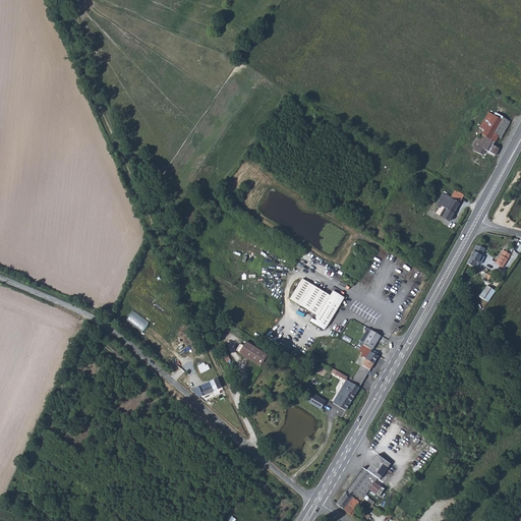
[(509,119),(493,110),(490,115),(500,120),(494,130),(498,132),(500,133),(509,119)]
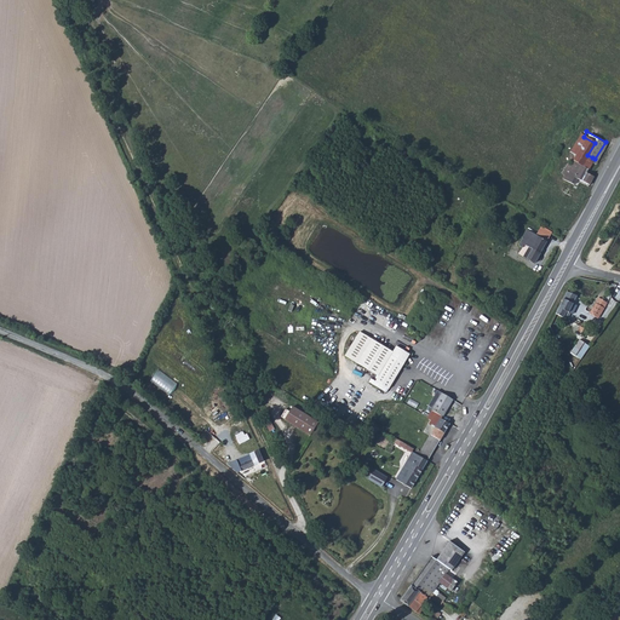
[(584,137),(578,133),(569,149),(574,153),(570,160),(585,168),(592,158),(587,155),(595,143),(584,137)]
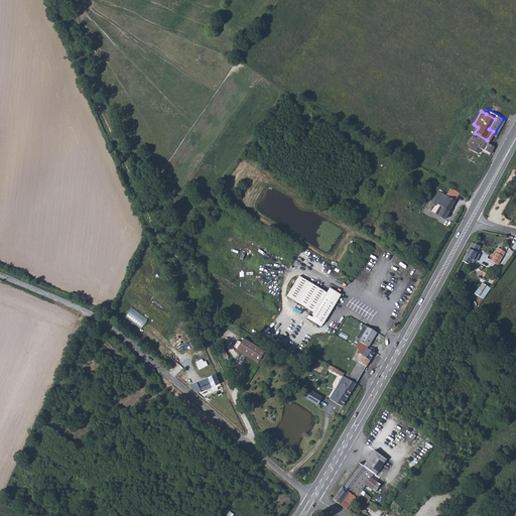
[(487,140),(475,133),(472,131),(466,141),(470,143),(468,145),(478,150),(481,145),(490,151),(494,144),(487,140)]
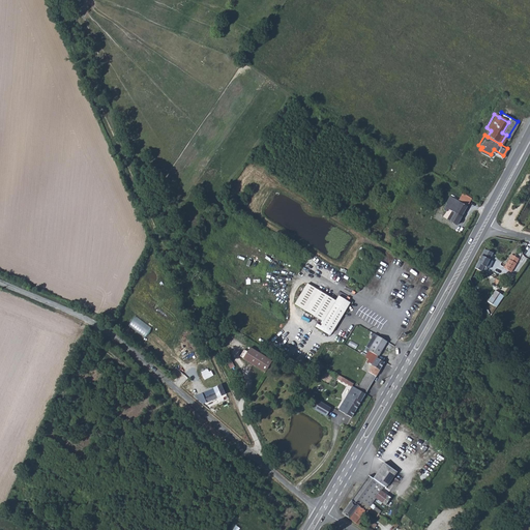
[(463,193),(459,200),(455,198),(450,205),(447,203),(444,208),(448,210),(449,208),(455,212),(451,219),(458,224),(473,199),(463,193)]
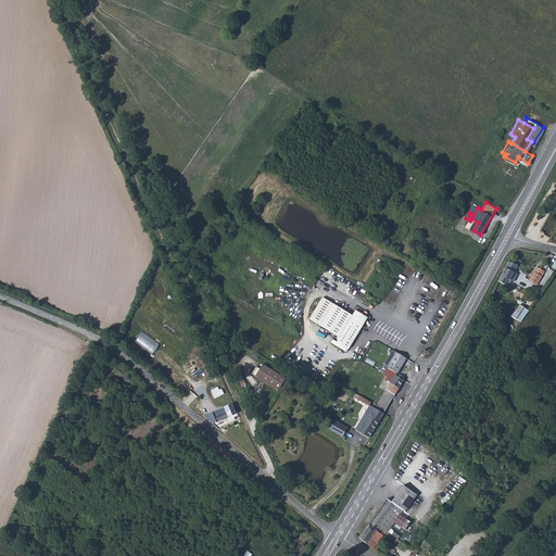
[(472,215),(478,207),(474,204),(468,212),(469,213),(472,215)]
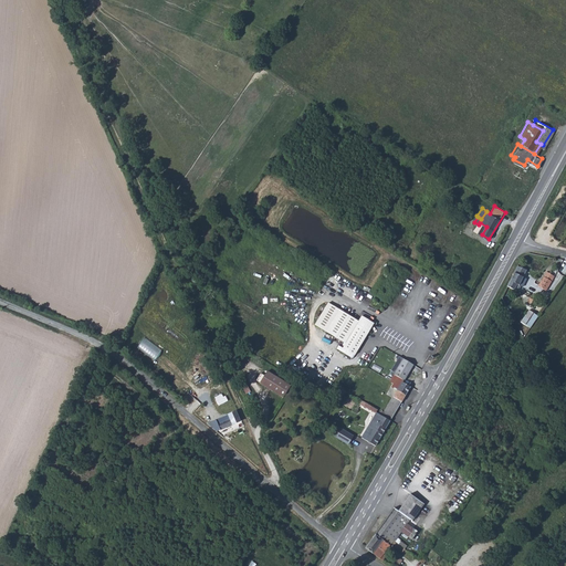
[(516,275),(506,295),(513,299),(516,293),(519,294),(525,281),(523,280),(519,276),(516,275)]
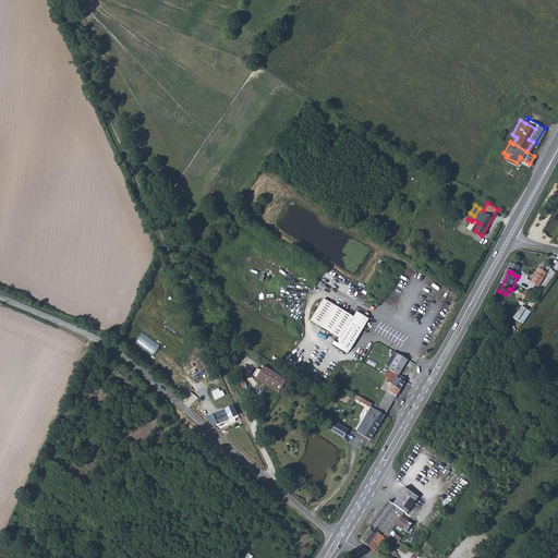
[(540,276),(532,289),(540,294),(548,281),(540,276)]
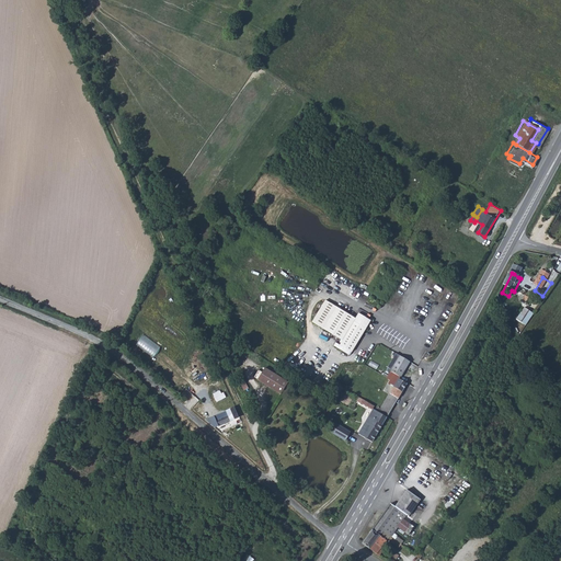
[(354,318),(355,316),(338,305),(324,298),(312,320),(343,339),(341,342),(351,348),(365,325),(354,318)]
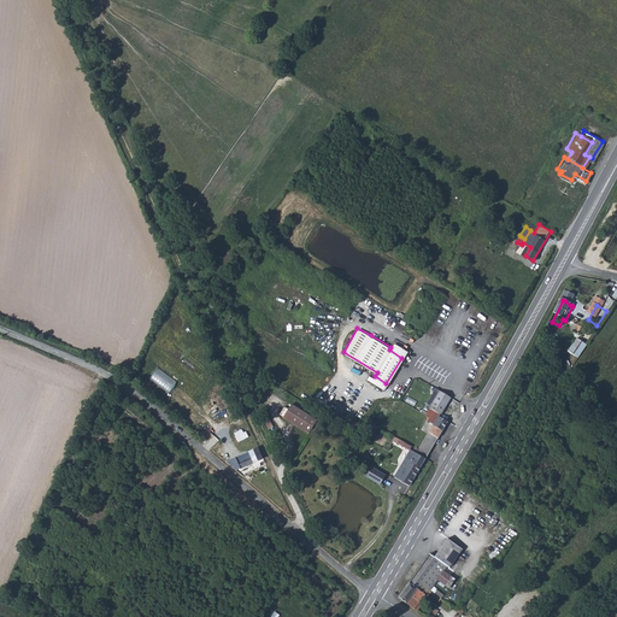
[(575,348),(566,360),(573,365),(582,352),(575,348)]
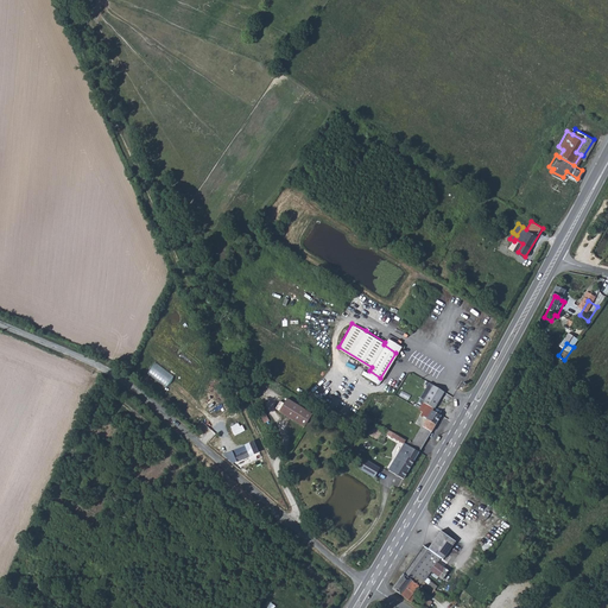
[(574,347),(564,360),(568,362),(577,349),(574,347)]
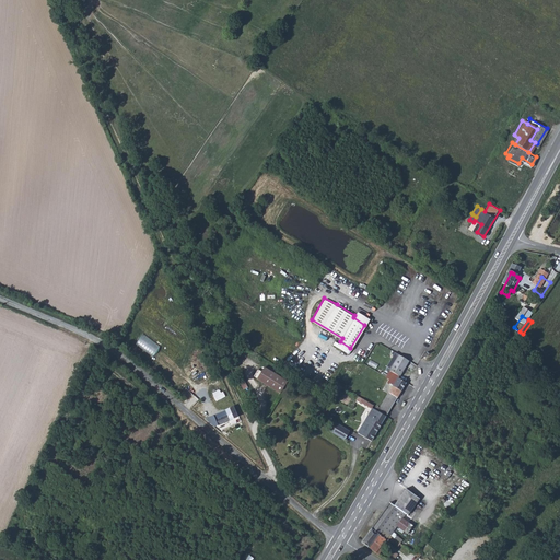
[(155,356),(162,345),(143,335),(137,346),(155,356)]
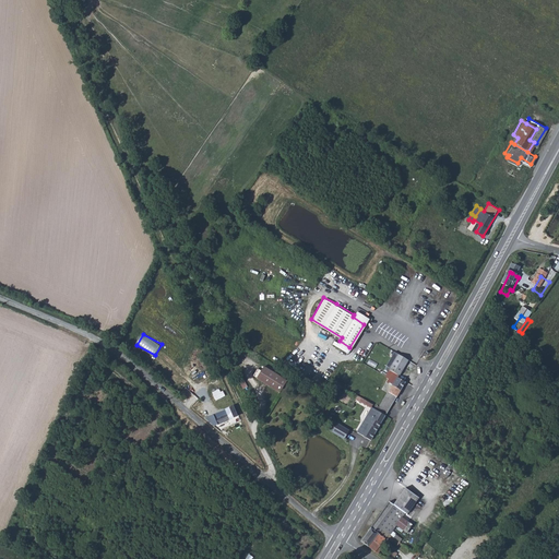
[(409,357),(400,352),(396,357),(389,369),(399,376),(409,357)]
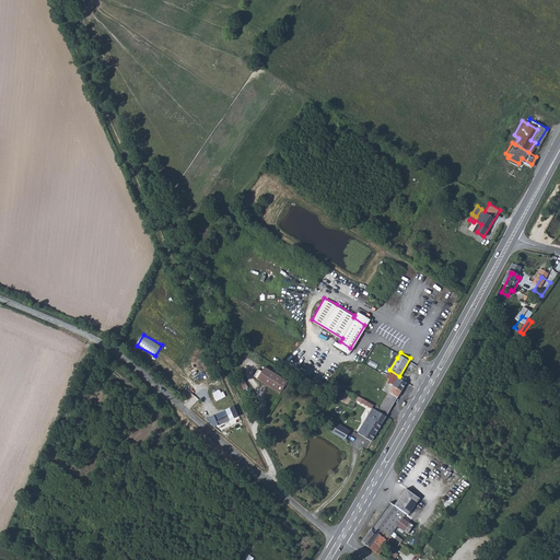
[(287,381),(264,366),(257,377),(280,392),(287,381)]
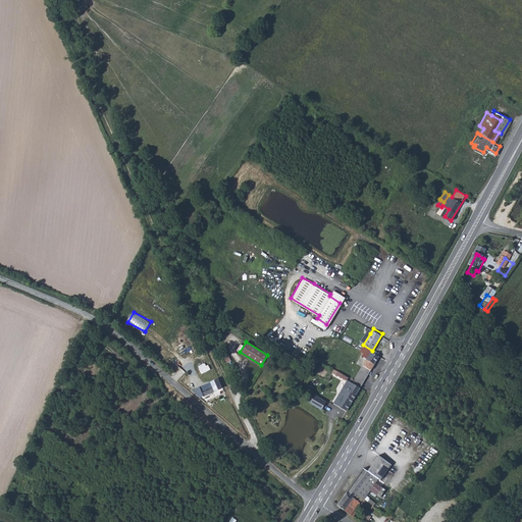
[(372,351),(363,345),(362,347),(359,345),(357,347),(364,351),(362,354),(367,358),(364,363),(372,367),(380,355),(372,351)]
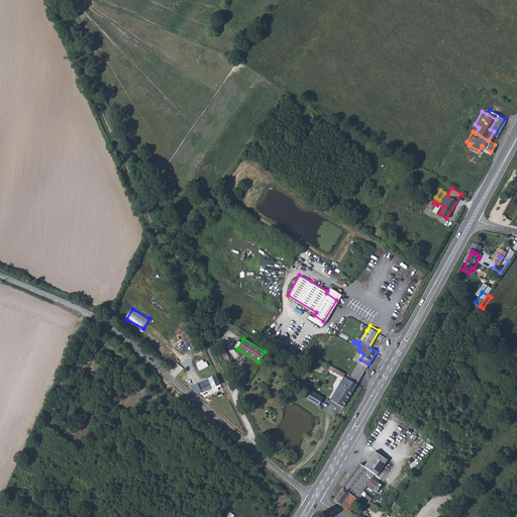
[(201,370),(208,367),(205,359),(197,363),(201,370)]
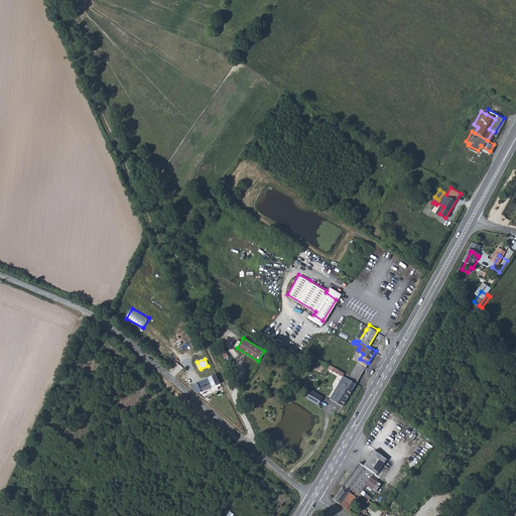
[(360,360),(353,370),(349,368),(346,374),(358,380),(368,363),(360,359),(360,360)]
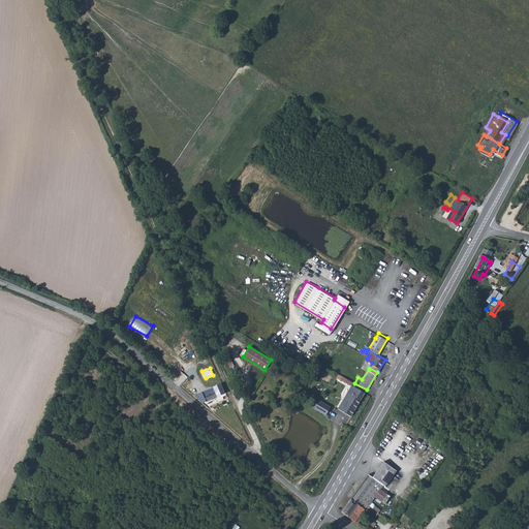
[(355,379),(340,370),(338,373),(353,382),(355,379)]
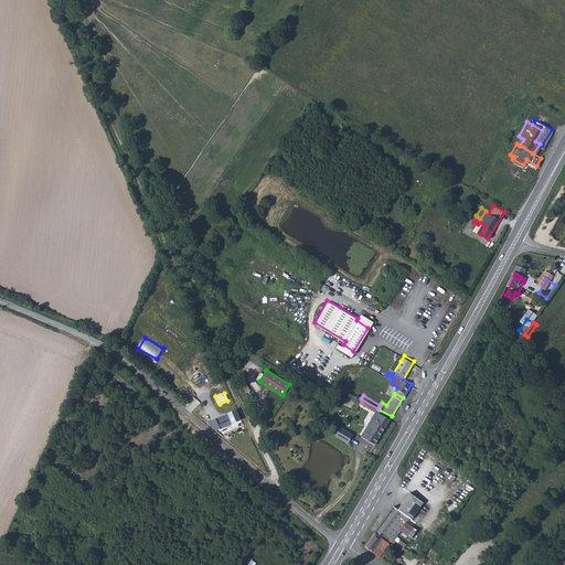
[(379,409),(377,408),(361,436),(361,437),(375,445),(392,416),(379,409)]
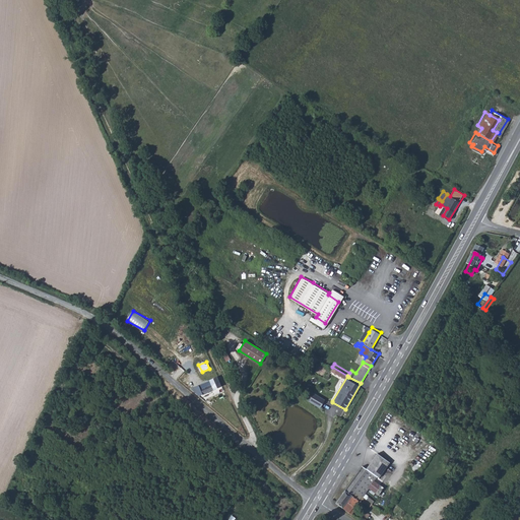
[(216,377),(212,379),(211,378),(210,379),(210,380),(202,383),(204,387),(200,389),(202,394),(221,387),(216,377)]
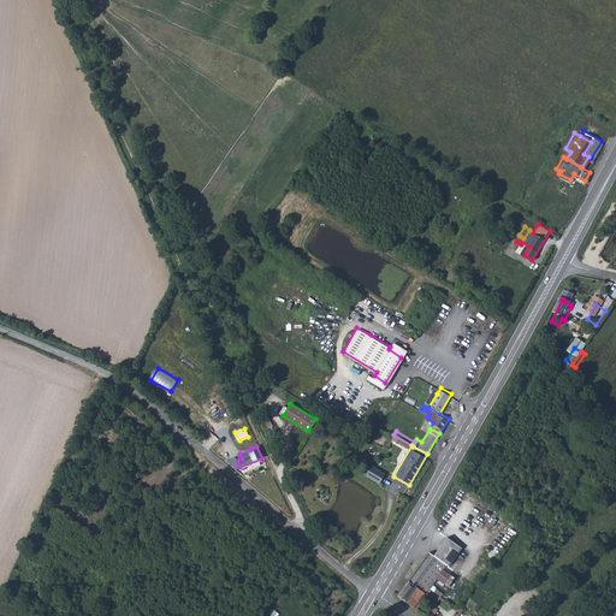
[(378,483),(384,474),(371,466),(366,474),(378,483)]
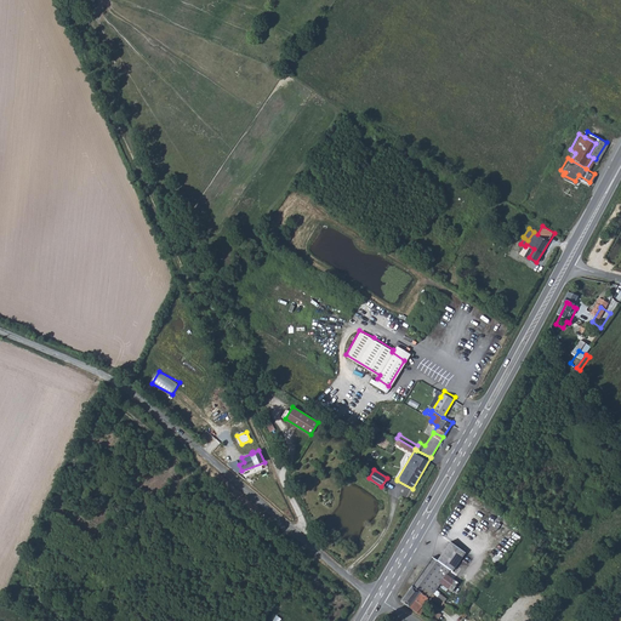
[(449,551),(437,568),(433,565),(412,592),(420,598),(423,594),(431,600),(432,600),(439,590),(445,582),(449,576),(462,559),(449,551)]
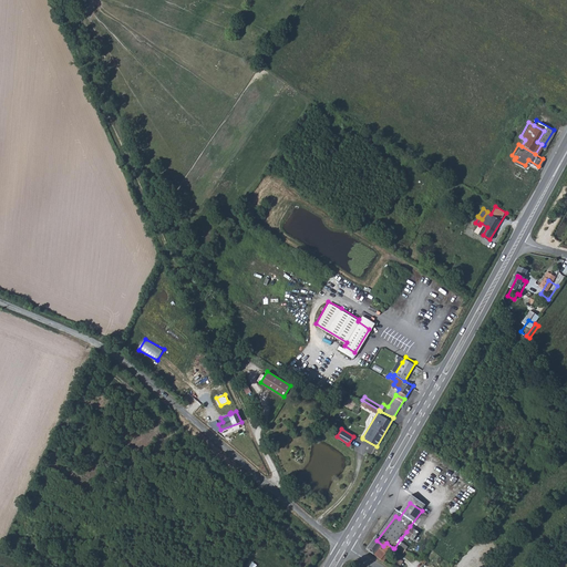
[(422,511),(410,526),(412,528),(424,513),(422,511)]
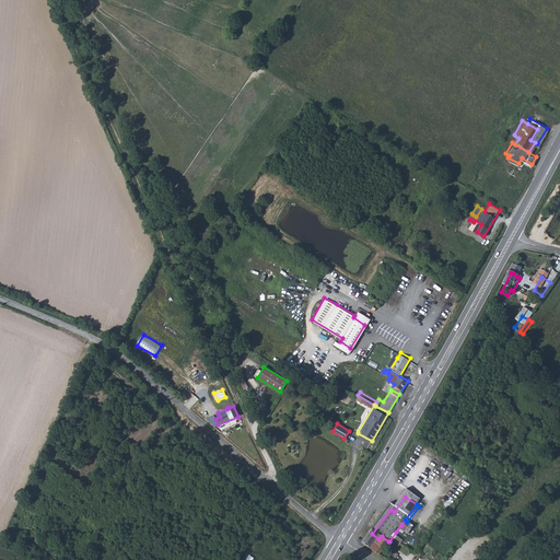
[(497,517),(493,514),(487,522),(496,529),(500,524),(494,520),(497,517)]
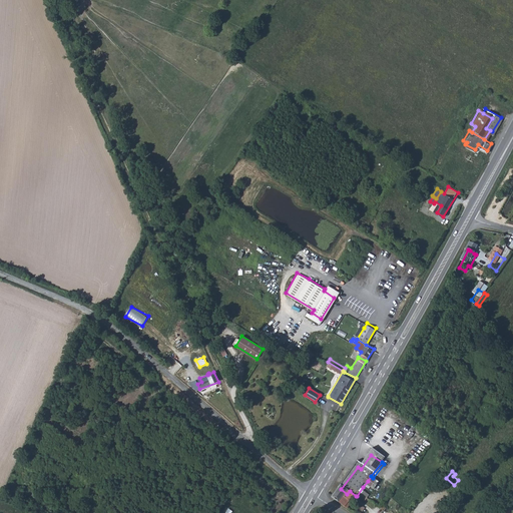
[(368,481),(363,487),(369,491),(374,484),(368,481)]
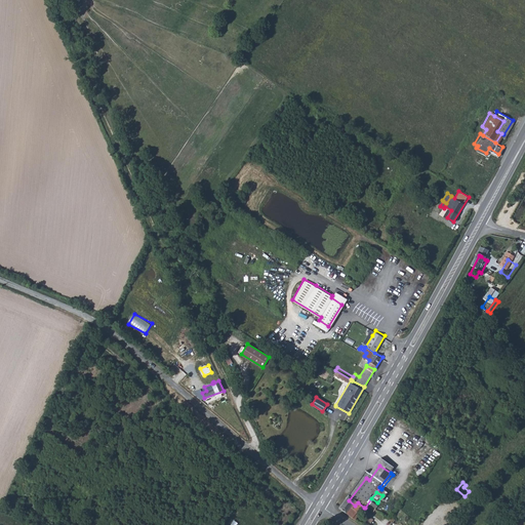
[(355,506),(349,500),(339,513),(353,523),(364,508),(358,502),(355,506)]
